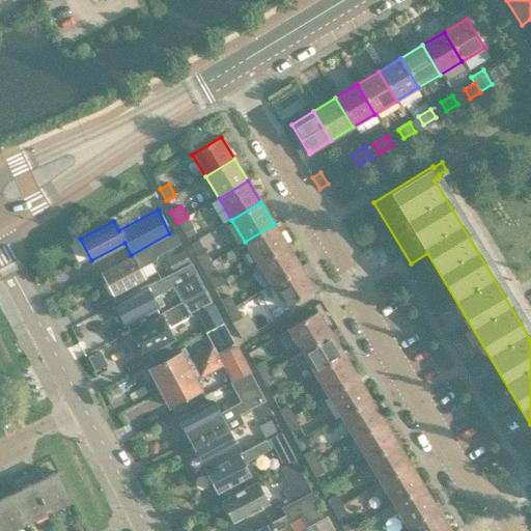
[(187,217),(177,222),(184,233),(193,228),(187,217)]
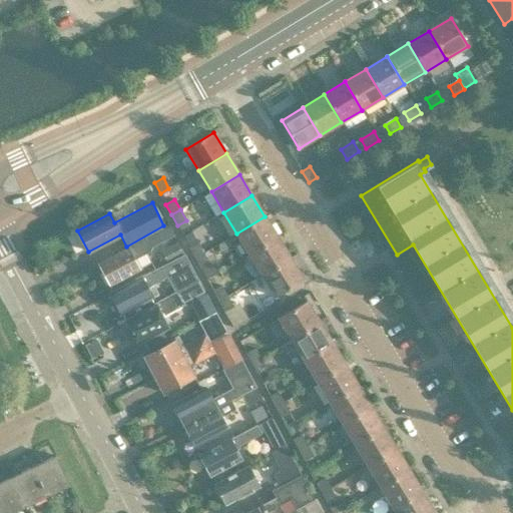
[(265,216),(236,233),(249,254),(278,237),(265,216)]
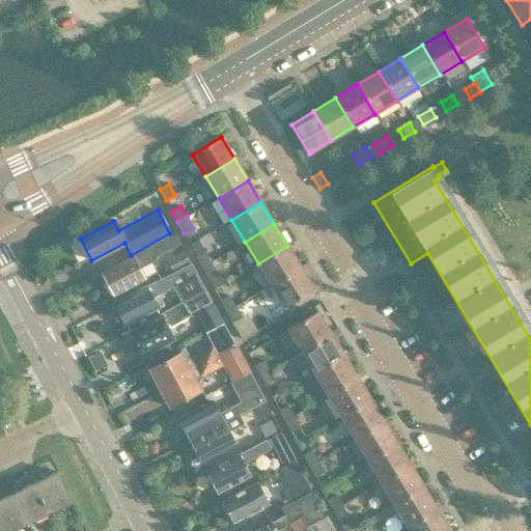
[(258,263),(271,285),(301,268),(287,246),(258,263)]
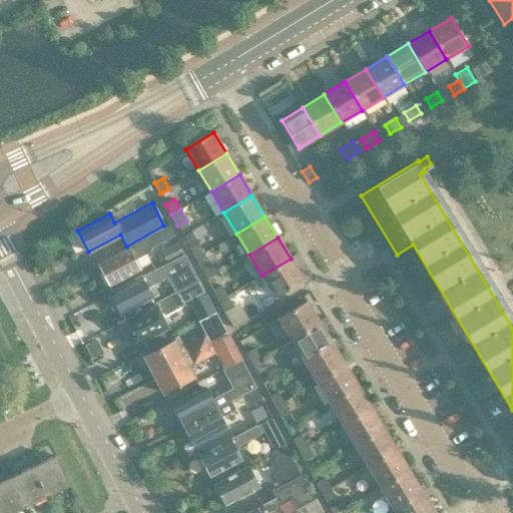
[(140,241),(98,264),(110,285),(139,269),(134,260),(146,253),(140,241)]
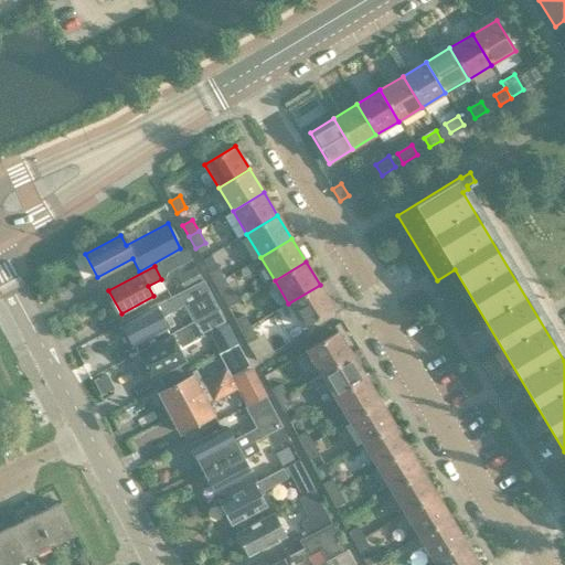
[(214,285),(224,279),(219,267),(209,273),(214,285)]
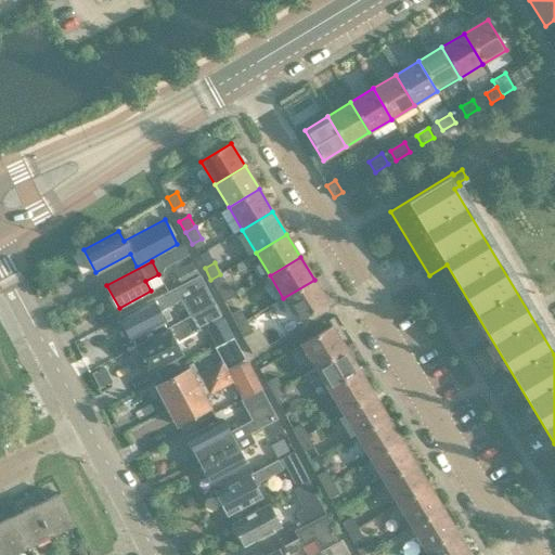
[(196,274),(191,263),(170,273),(177,285),(196,274)]
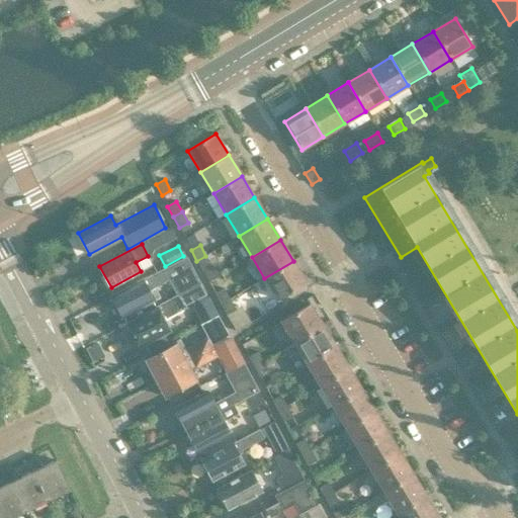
[(205,256),(196,261),(209,283),(218,278),(218,277),(212,269),(205,256)]
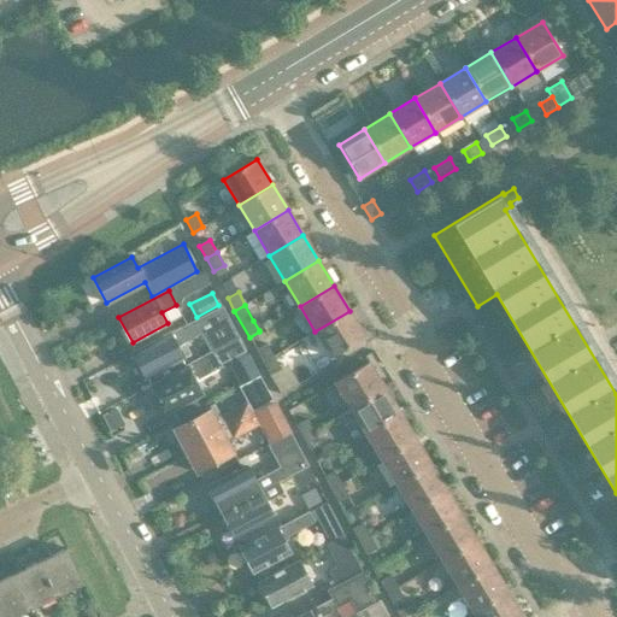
[(203,333),(213,352),(236,340),(219,307),(169,334),(169,335),(134,353),(148,381),(186,362),(177,347),(203,333)]
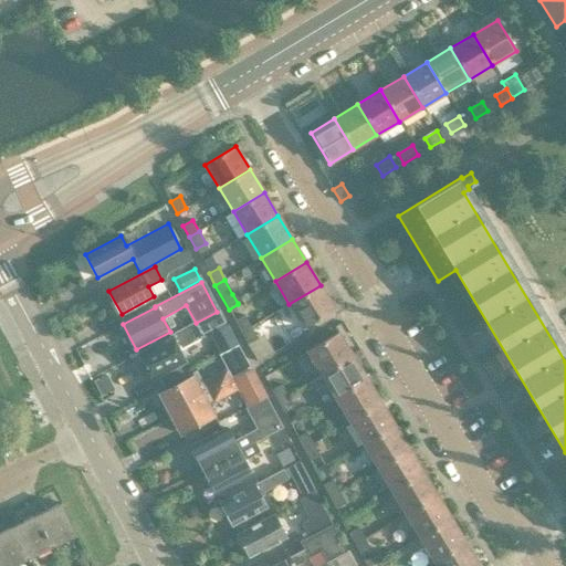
[(335,310),(321,285),(289,304),(303,328),(335,310)]
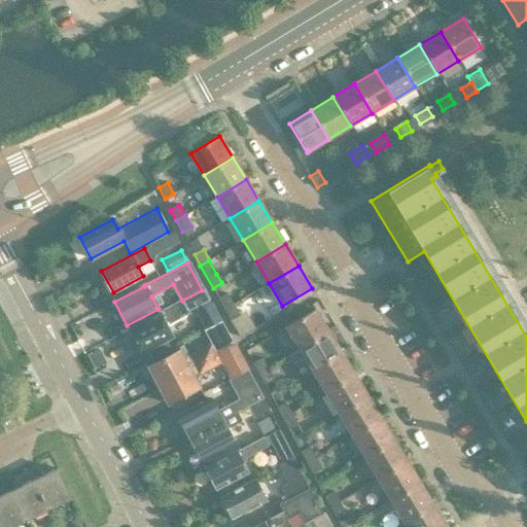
[(223,271),(216,274),(221,282),(227,279),(223,271)]
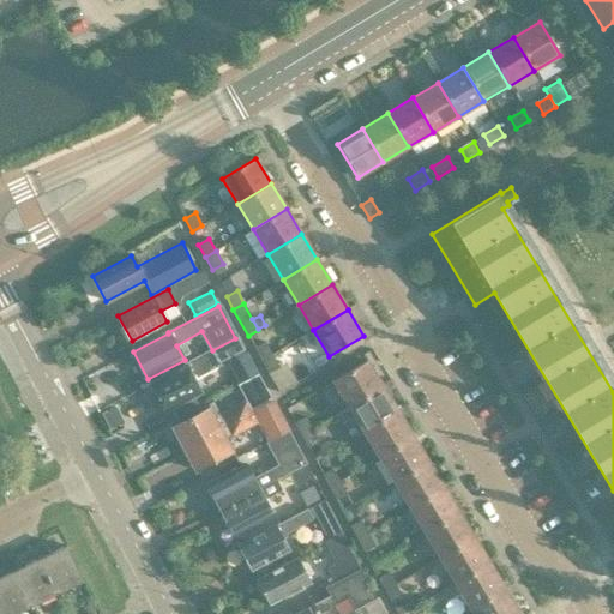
[(212,350),(211,350),(186,365),(150,384),(166,411),(202,392),(194,378),(221,363),(220,361),(241,349),(235,338),(212,350)]
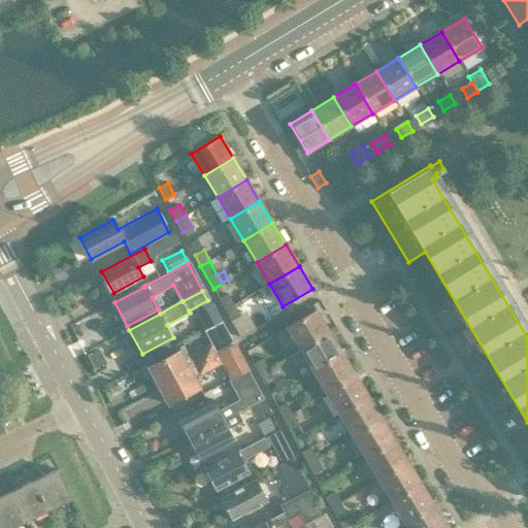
[(225,310),(234,305),(228,295),(219,299),(225,310)]
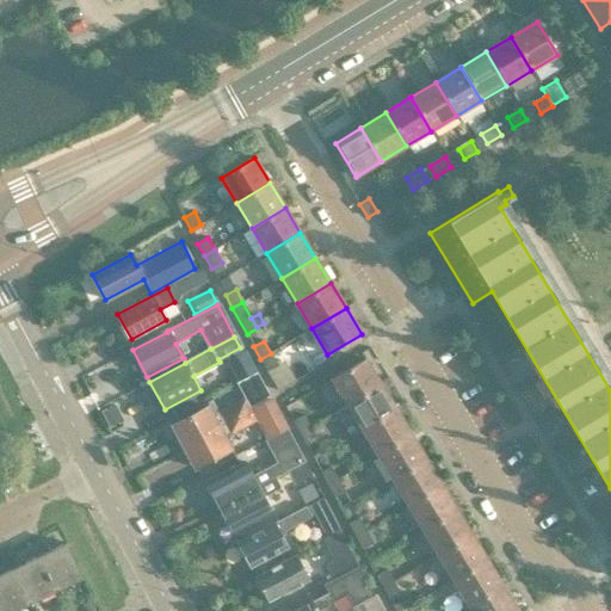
[(227,359),(239,380),(255,370),(245,350),(227,359)]
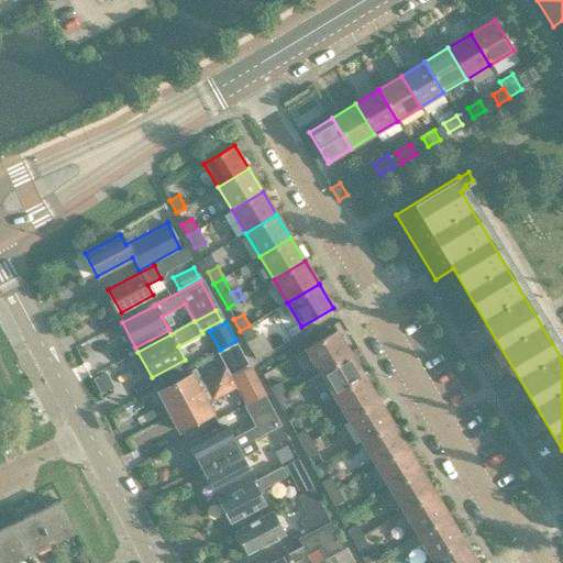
[(250,326),(240,331),(245,342),(255,338),(250,326)]
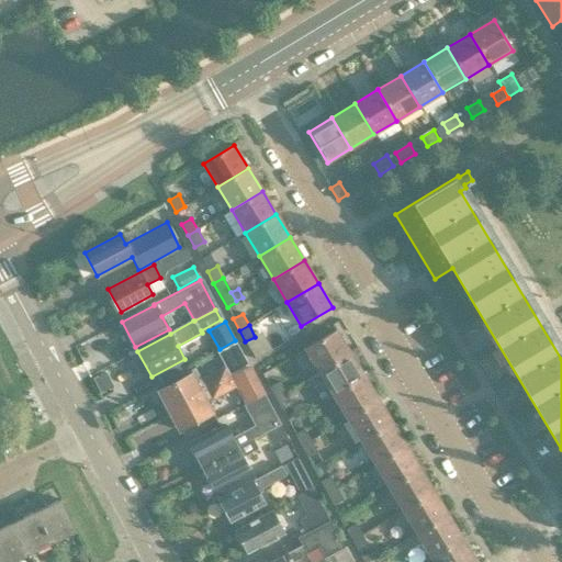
[(319,372),(350,353),(336,330),(305,349),(319,372)]
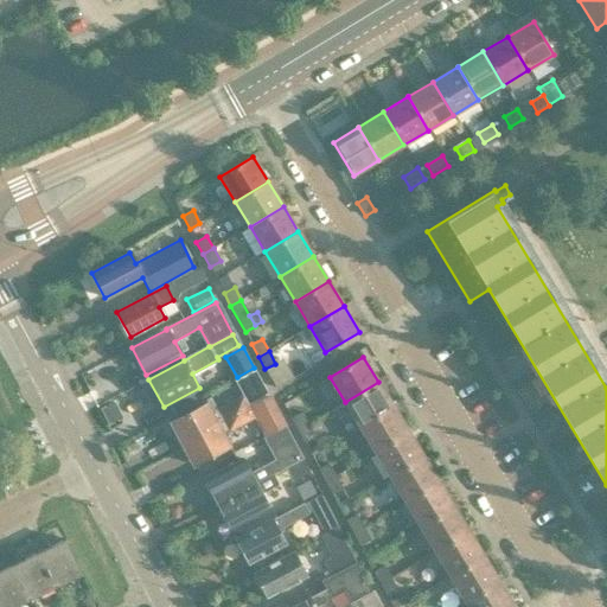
[(254,368),(237,377),(235,378),(243,396),(218,409),(212,413),(208,402),(171,421),(184,447),(203,438),(200,432),(268,395),(254,368)]
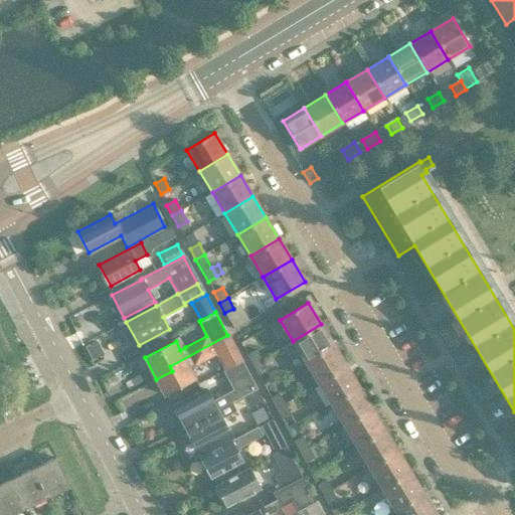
[(293,341),(305,362),(334,345),(321,324),(293,341)]
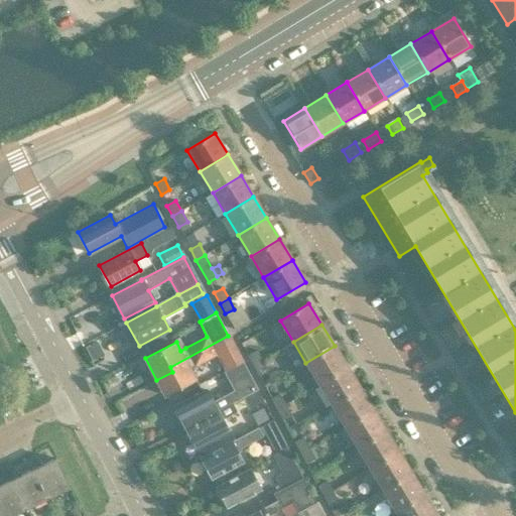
[(222,353),(230,369),(242,362),(228,336),(170,367),(172,372),(156,380),(165,396),(196,380),(187,365),(192,362),(195,366),(222,353)]
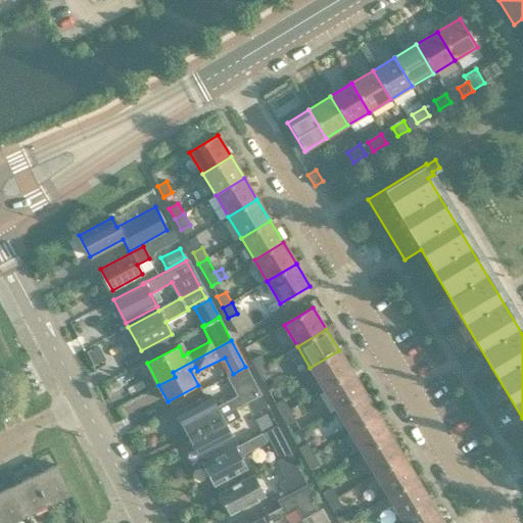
[(339,350),(310,368),(323,389),(351,372),(339,350)]
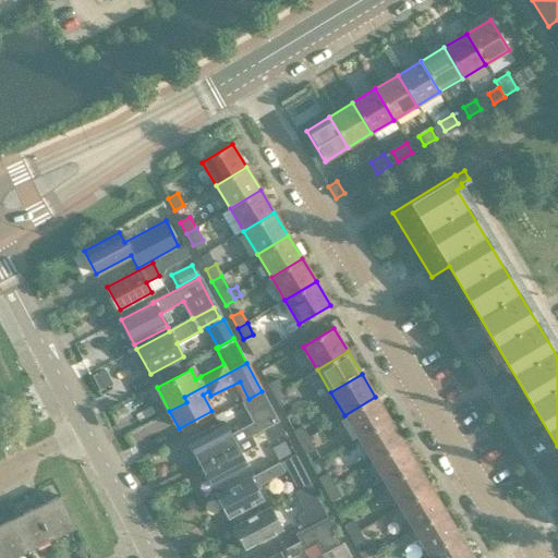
[(274,396),(283,391),(277,379),(268,385),(274,396)]
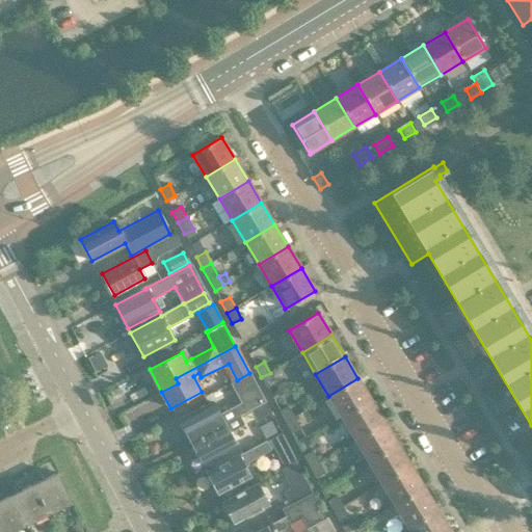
[(184,432),(190,442),(223,424),(265,401),(249,373),(237,380),(234,381),(231,383),(241,403),(218,416),(212,402),(179,421),(180,423),(179,426),(182,431),(184,432)]
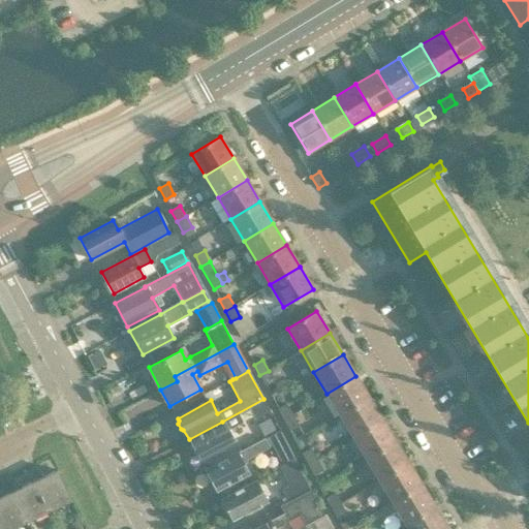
[(269,371),(259,375),(266,386),(275,381),(269,371)]
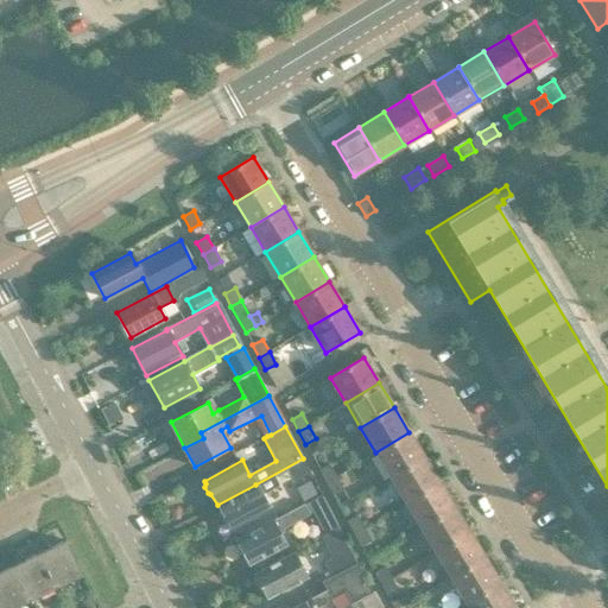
[(375,453),(391,477),(424,457),(409,432),(375,453)]
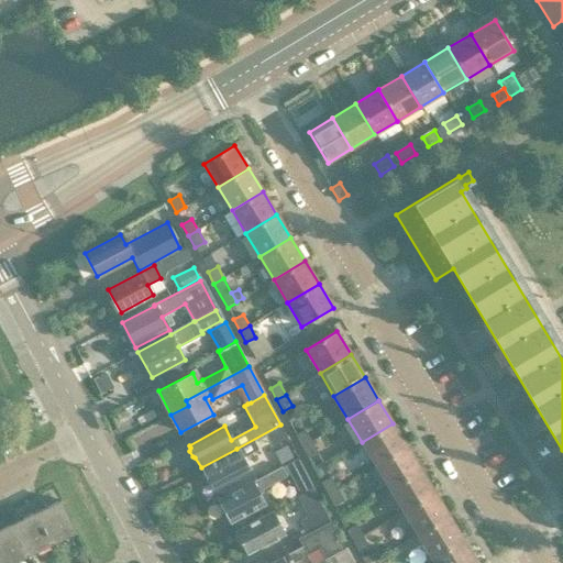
[(393,423),(362,442),(375,465),(407,446),(393,423)]
